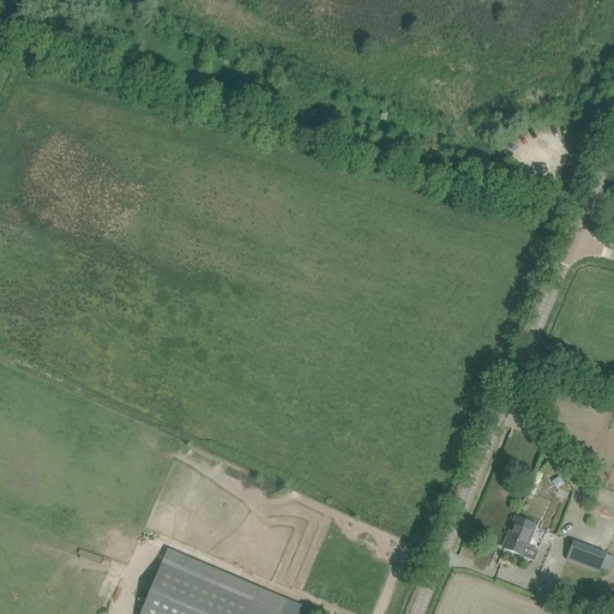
[(560,476),(553,481),(557,488),(564,483),(560,476)]
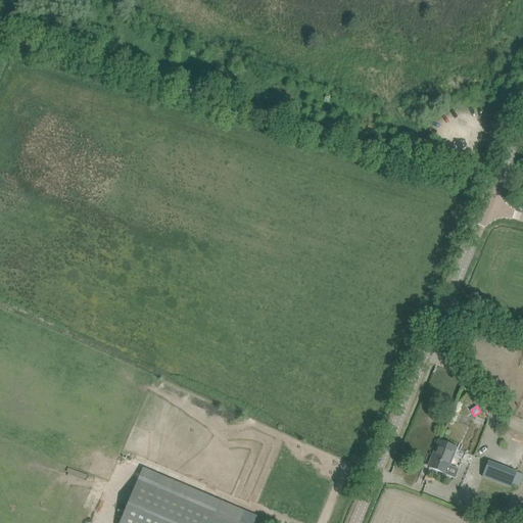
[(439,440),(429,467),(445,474),(456,447),(439,440)]
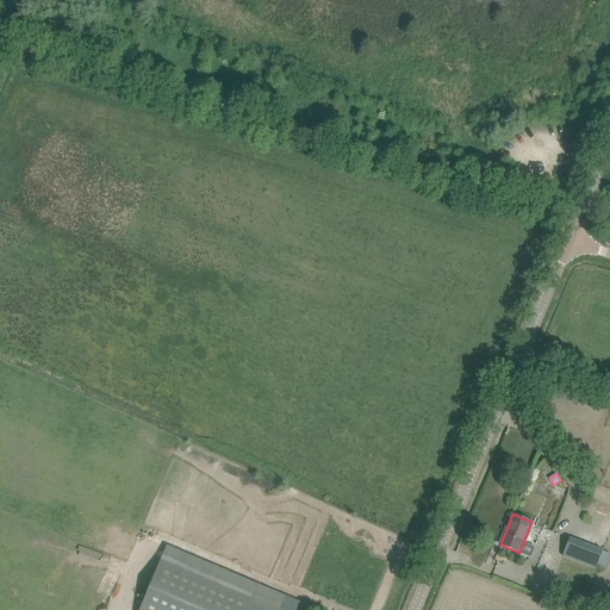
[(561,555),(595,567),(597,564),(602,551),(602,549),(568,536),(561,555)]
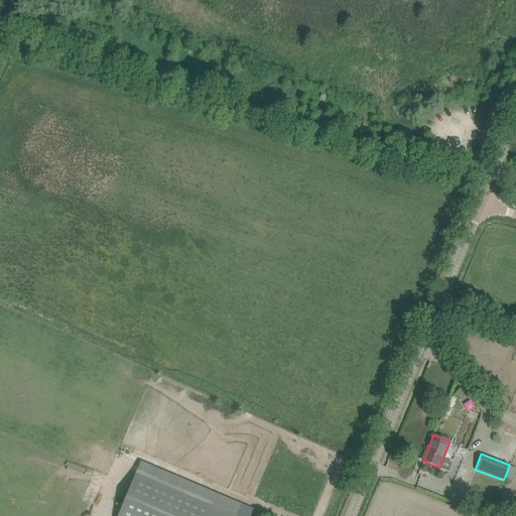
[(509,466),(505,477),(511,480),(515,469),(509,466)]
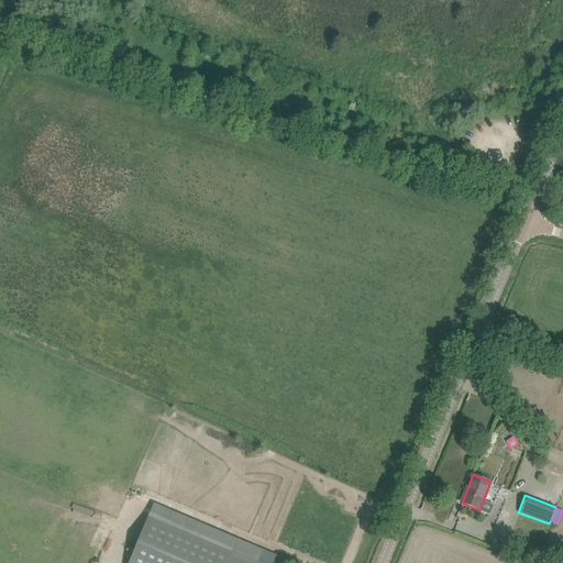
[(255,562),(148,518),(129,562),(255,562)]
